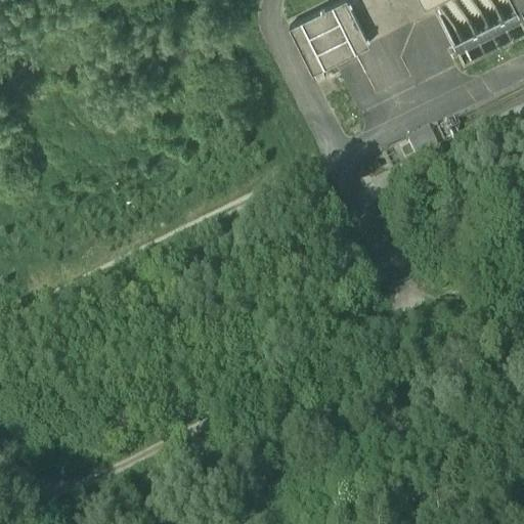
[(346,0),(340,0),(289,26),(312,72),(368,43),(346,0)]
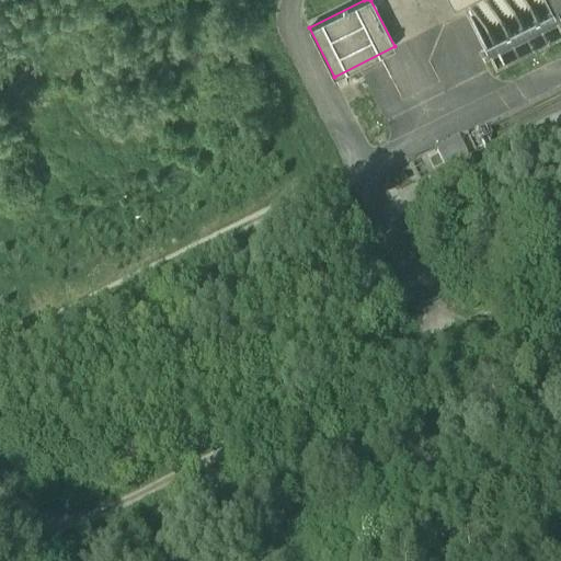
[(560,20),(556,22),(544,0),(472,0),(476,7),(468,11),(497,70),(560,37),(560,20)]
